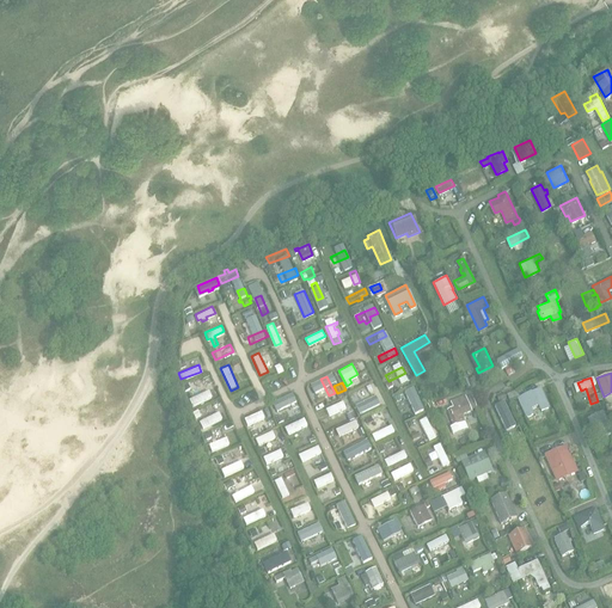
[(188,398),(207,390),(204,384),(185,392),(188,398)]
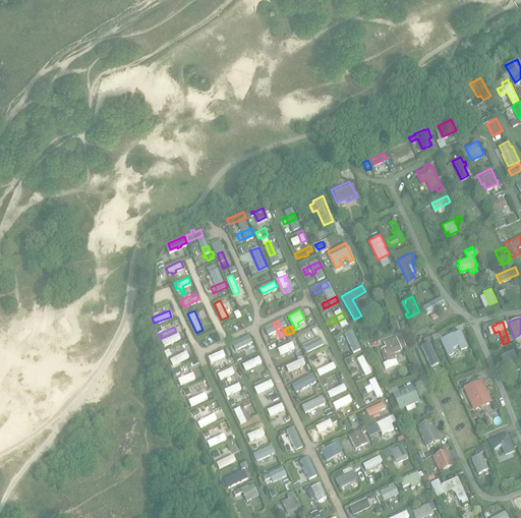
[(351,328),(339,334),(342,340),(354,334),(351,328)]
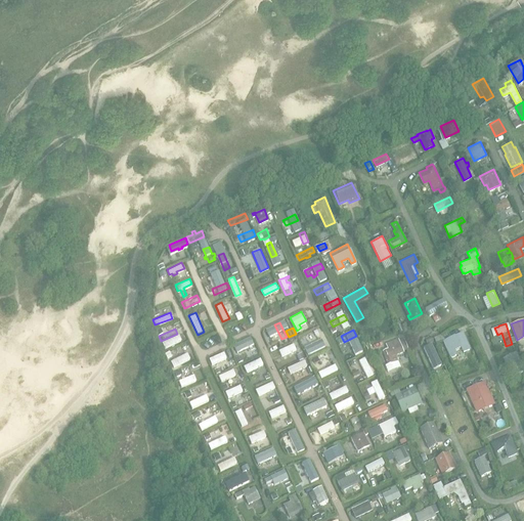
[(443,339),(450,356),(456,353),(454,348),(461,346),(463,351),(470,347),(463,331),(443,339)]
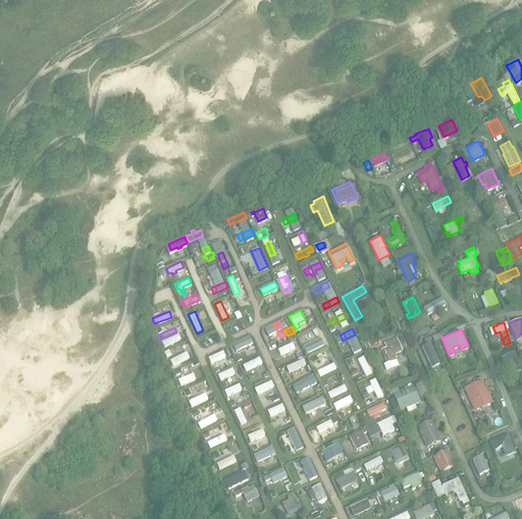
[(249,334),(236,343),(239,348),(252,341),(249,334)]
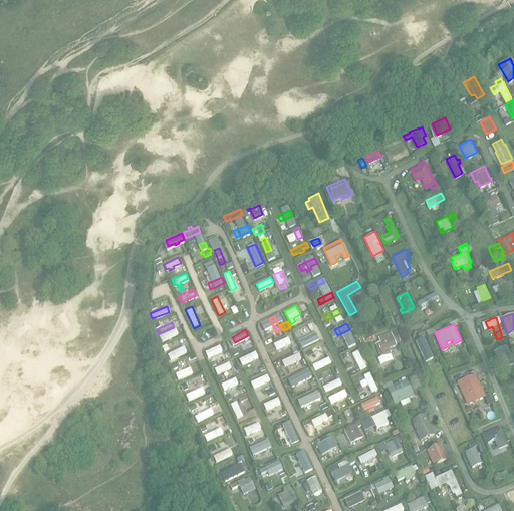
[(302,341),(316,334),(313,329),(305,333),(304,331),(302,332),(303,334),(299,335),(302,341)]
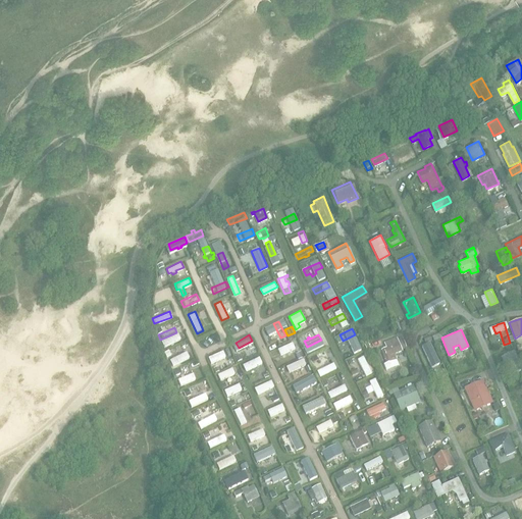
[(385,346),(381,348),(386,361),(396,358),(394,353),(402,349),(401,347),(406,345),(402,336),(398,339),(397,336),(384,342),(385,346)]
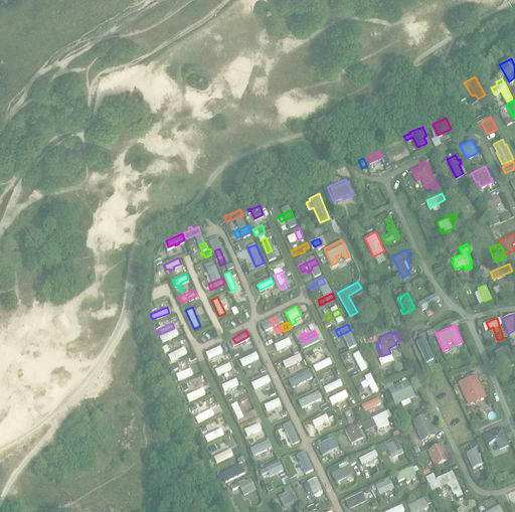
[(164,349),(180,341),(178,336),(162,343),(164,349)]
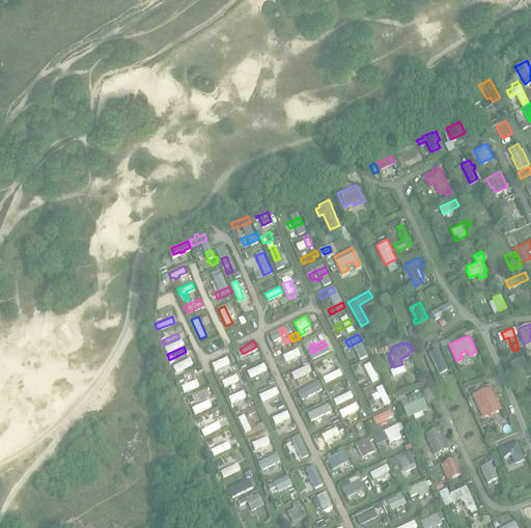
[(430,355),(438,371),(446,367),(447,369),(448,371),(451,370),(447,361),(444,362),(440,351),(430,355)]
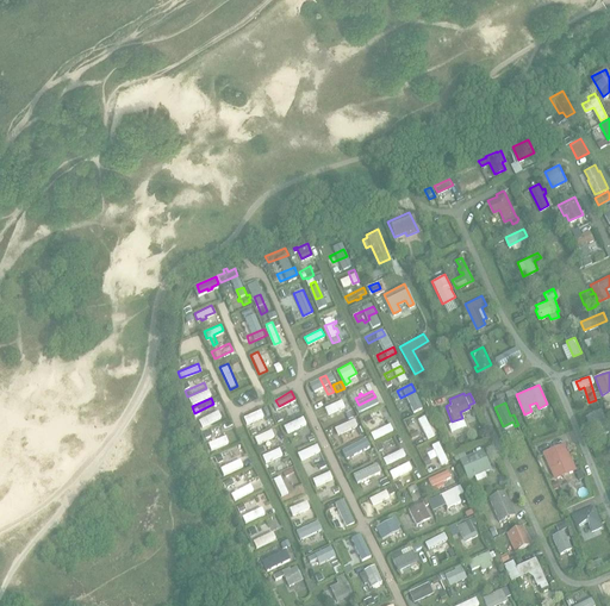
[(585,414),(596,437),(609,430),(609,429),(609,428),(609,420),(609,417),(607,418),(601,407),(585,414)]
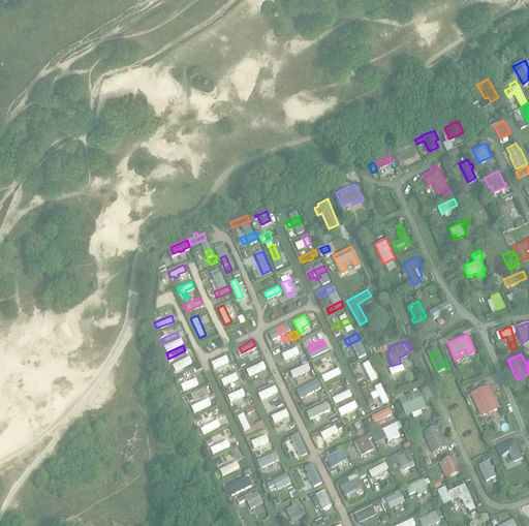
[(226,354),(211,361),(214,366),(228,360),(226,354)]
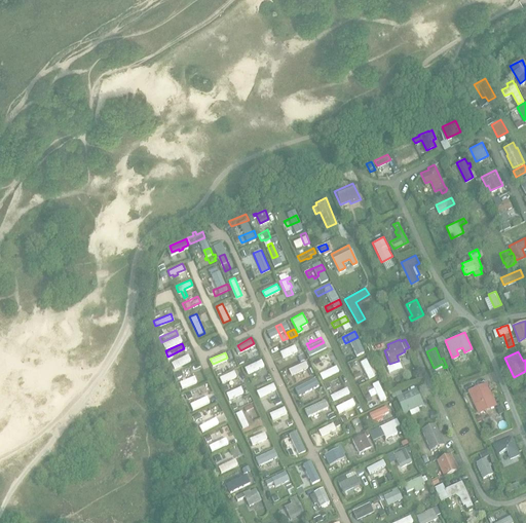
[(302,352),(285,361),(288,367),(305,359),(302,352)]
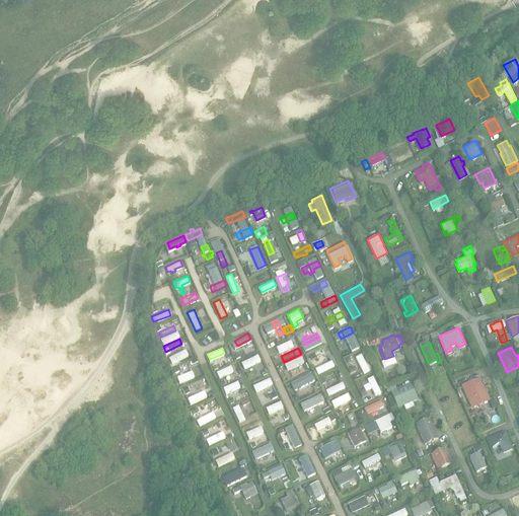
[(323,351),(309,357),(312,363),(326,356),(323,351)]
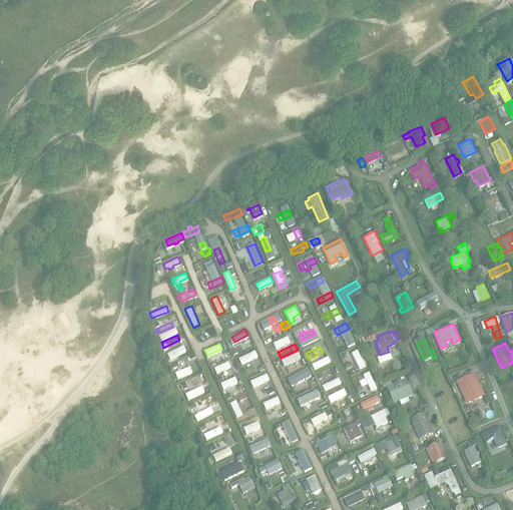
[(170,361),(184,355),(181,349),(167,356),(170,361)]
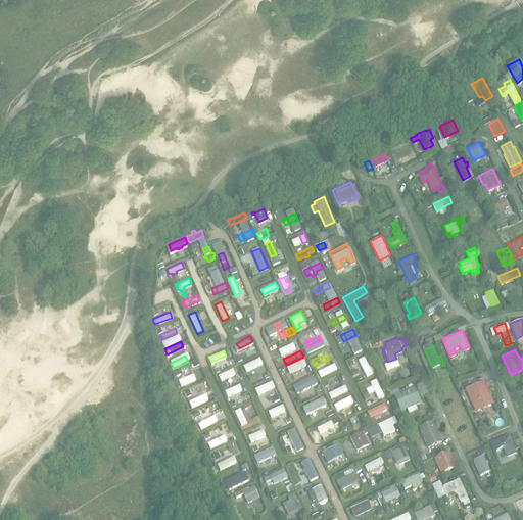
[(306,364),(290,371),(292,377),(310,369),(308,368),(312,367),(310,363),(307,365),(306,364)]
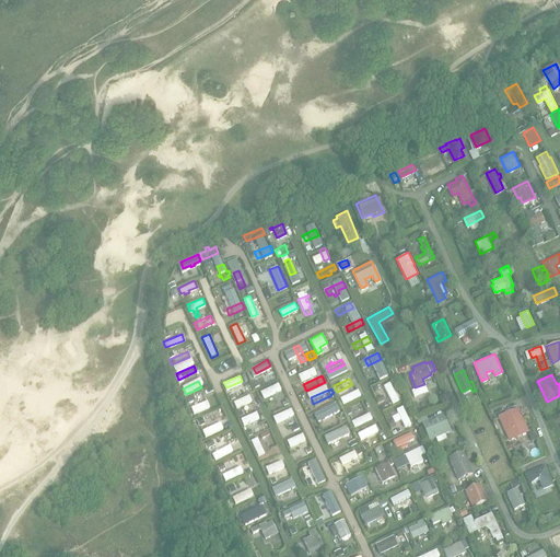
[(233,401),(236,406),(252,399),(249,393),(233,401)]
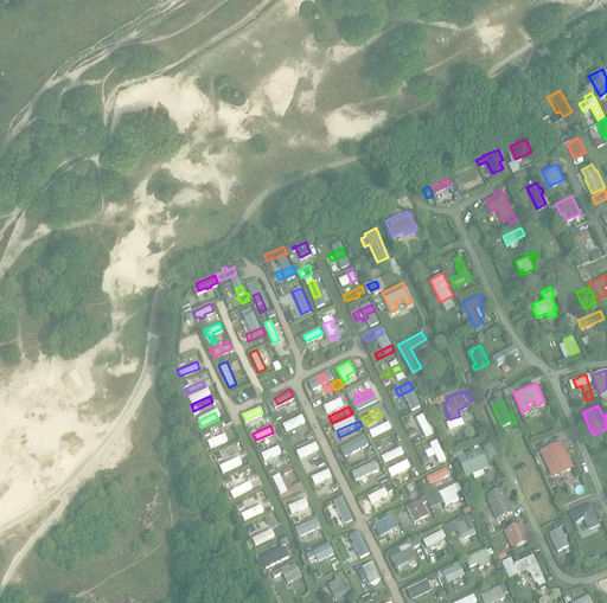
[(209,443),(225,435),(223,429),(212,434),(212,431),(209,432),(210,435),(206,436),(209,443)]
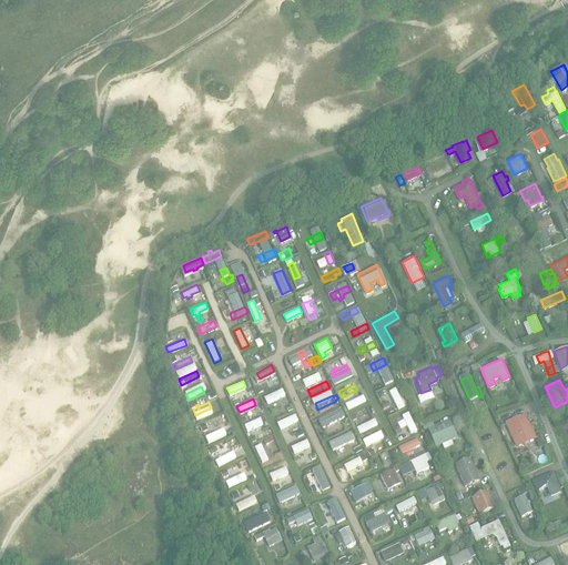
[(277,420),(294,412),(291,406),(290,406),(288,403),(279,409),(280,411),(275,414),(277,420)]
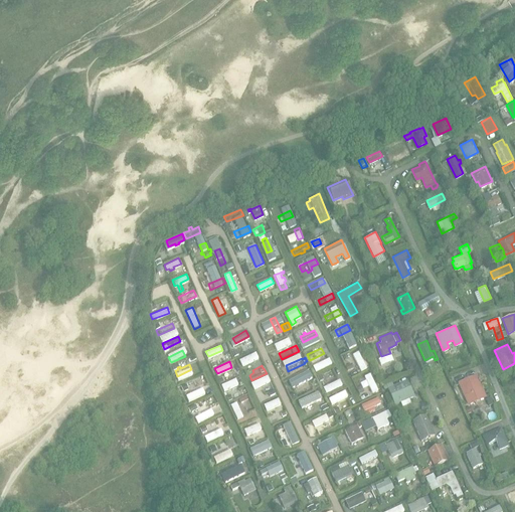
[(306,370),(293,377),(296,383),(309,375),(306,370)]
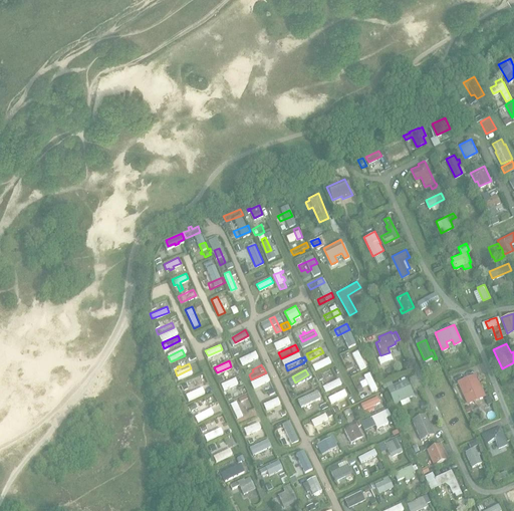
[(361,389),(375,381),(372,375),(358,382),(361,389)]
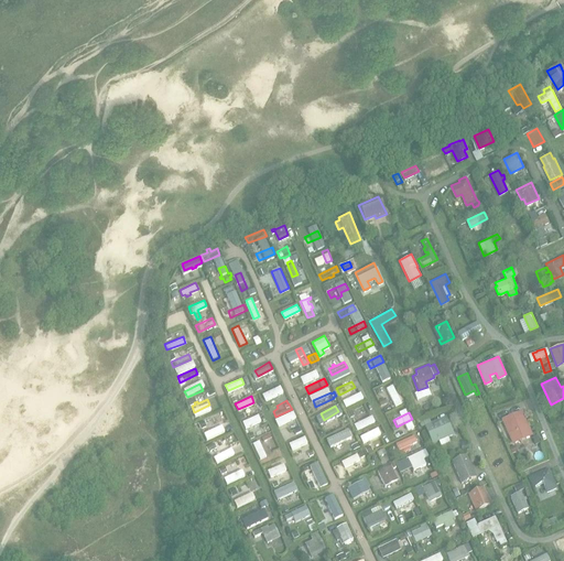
[(505,418),(513,440),(529,433),(520,412),(505,418)]
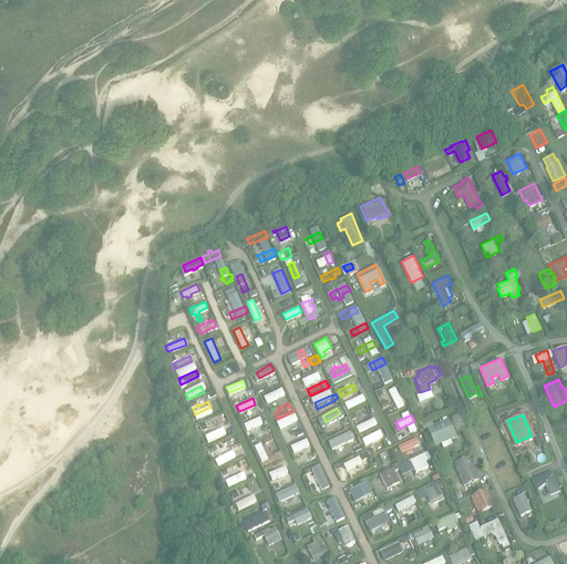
[(259,416),(244,422),(247,429),(248,428),(249,430),(255,428),(254,426),(263,421),(259,416)]
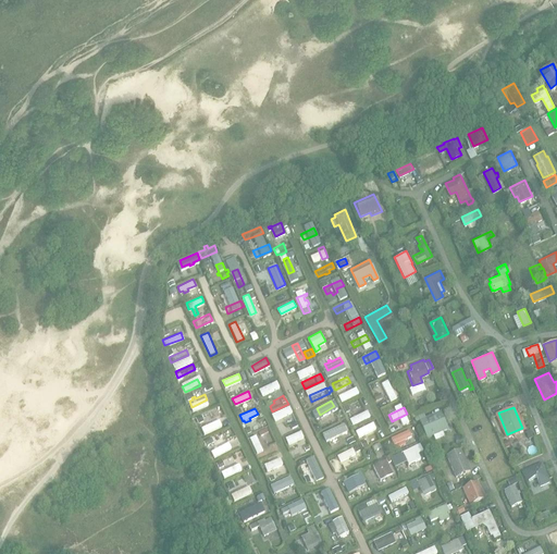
[(368,409),(349,418),(353,423),(370,415),(368,409)]
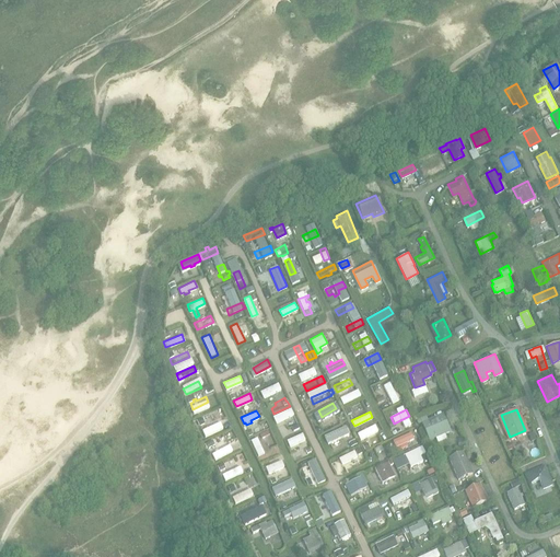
[(199,416),(201,419),(197,421),(200,427),(218,418),(214,413),(205,417),(202,415),(199,416)]
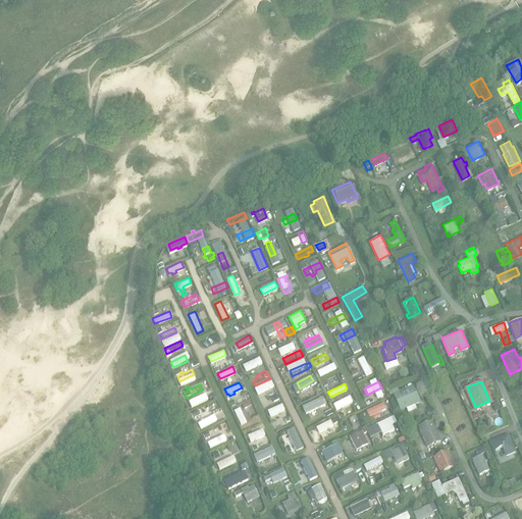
[(412,384),(394,393),(400,407),(418,399),(412,384)]
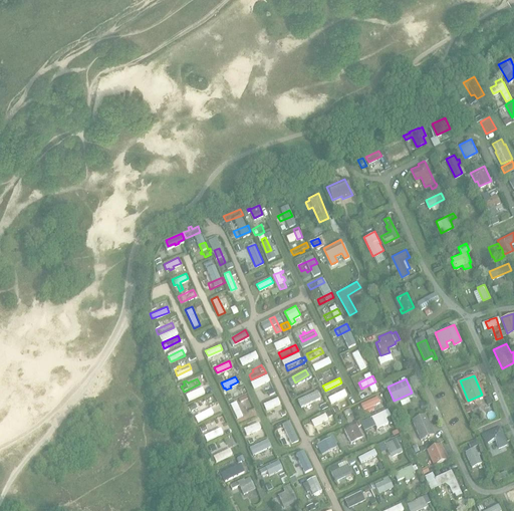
[(313,382),(298,392),(301,397),(312,390),(311,389),(315,387),(313,382)]
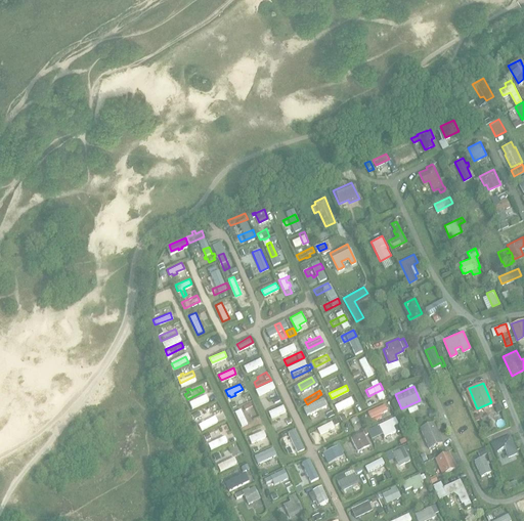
[(272,397),(279,413),(280,411),(281,414),(286,411),(285,409),(286,409),(278,395),(272,397)]
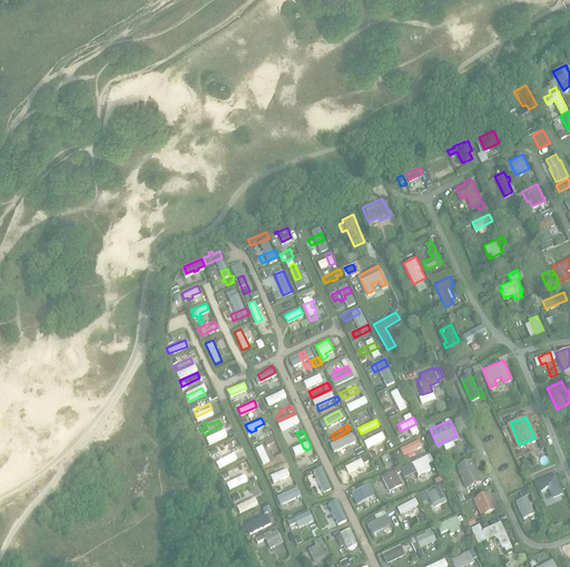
[(382,431),(364,440),(367,446),(384,437),(382,431)]
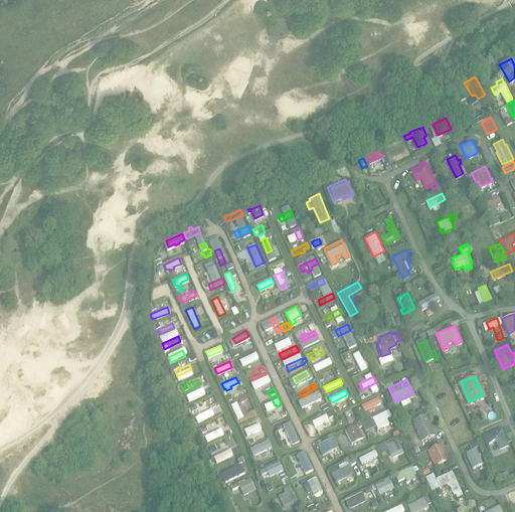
[(368,405),(381,399),(381,398),(384,397),(382,392),(365,400),(368,405)]
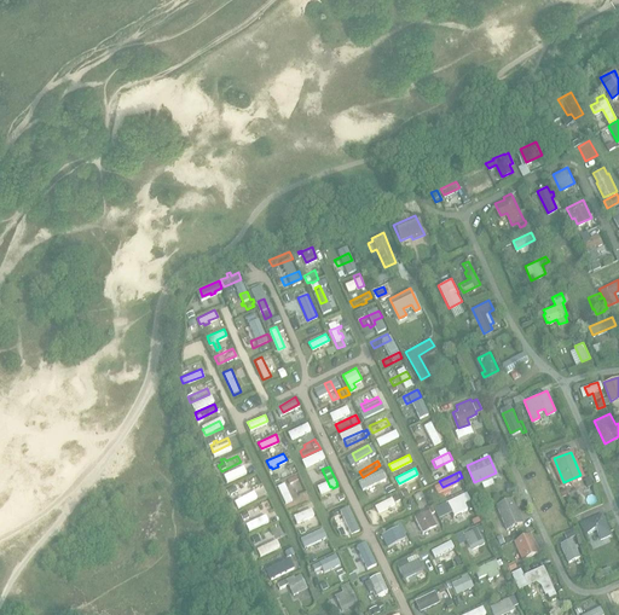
[(230,489),(249,479),(246,473),(226,482),(230,489)]
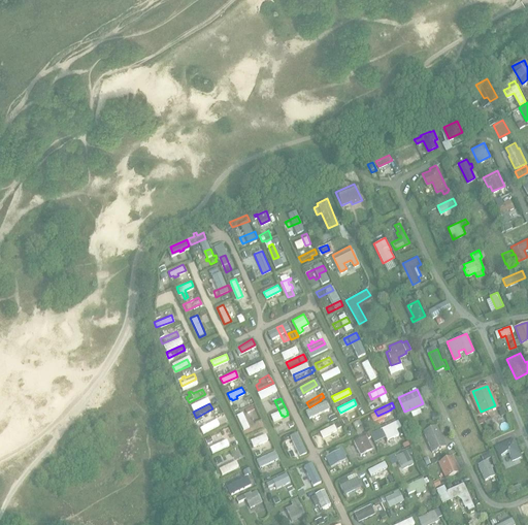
[(250,423),(245,415),(248,414),(246,411),(244,412),(242,408),(237,411),(237,412),(235,413),(238,419),(240,418),(243,425),(250,423)]
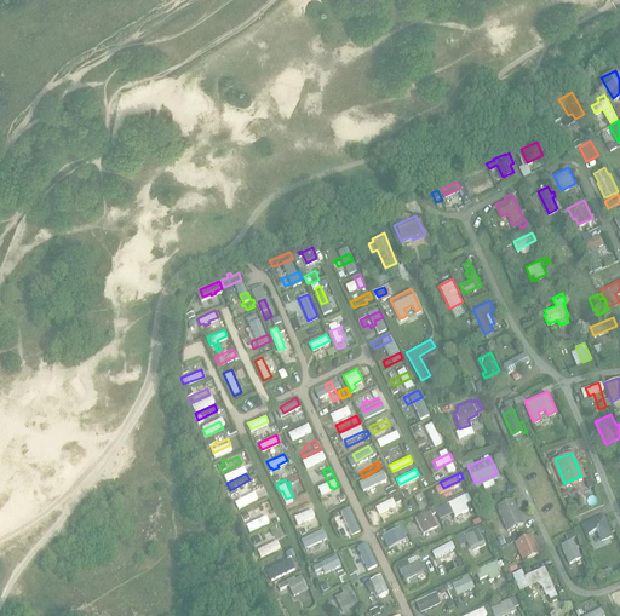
[(385,479),(367,488),(369,494),(388,485),(385,479)]
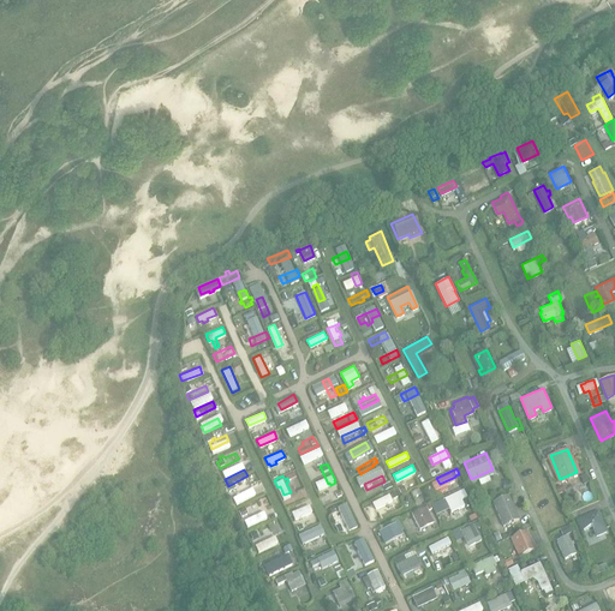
[(338,485),(321,492),(323,498),(334,495),(335,496),(338,495),(336,492),(341,491),(338,485)]
